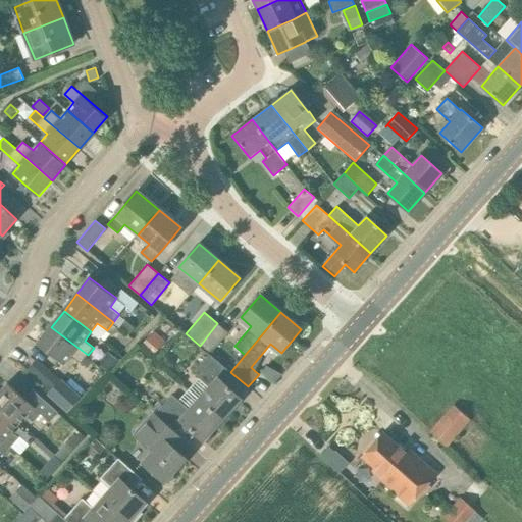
[(128,322),(122,329),(131,335),(137,329),(128,322)]
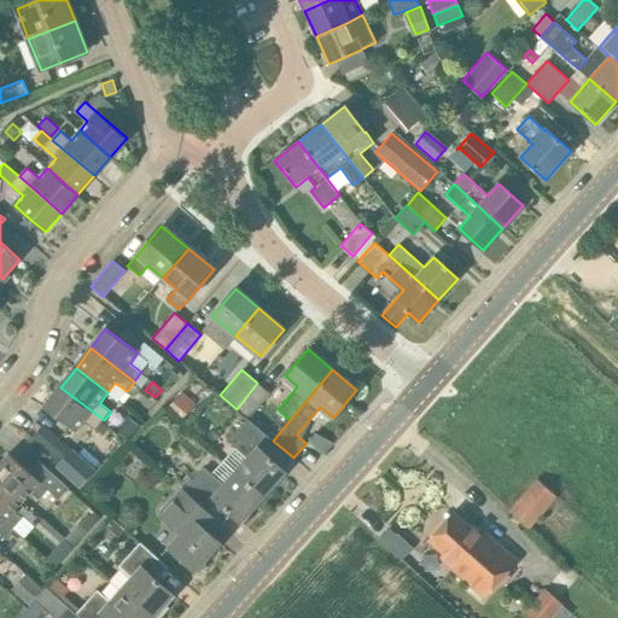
[(270,394),(257,383),(237,409),(249,419),(270,394)]
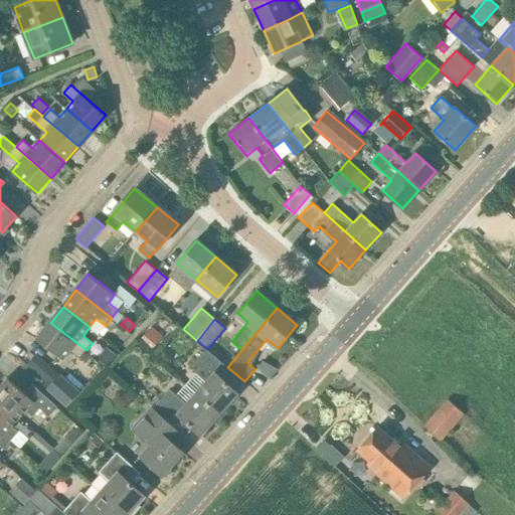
[(112,321),(107,328),(113,332),(118,326),(112,321)]
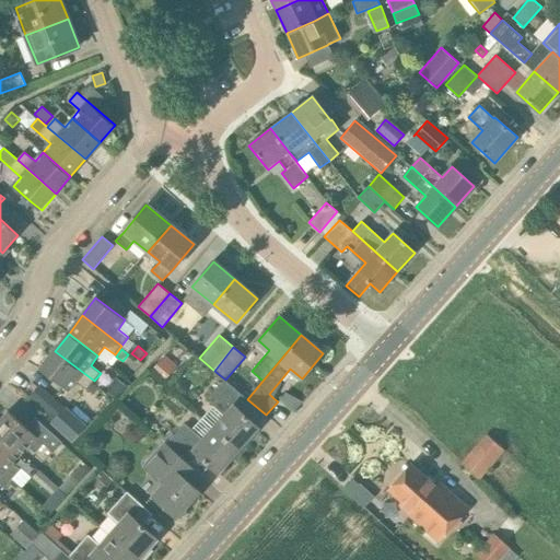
[(86,391),(94,381),(55,351),(42,369),(70,392),(77,383),(86,391)]
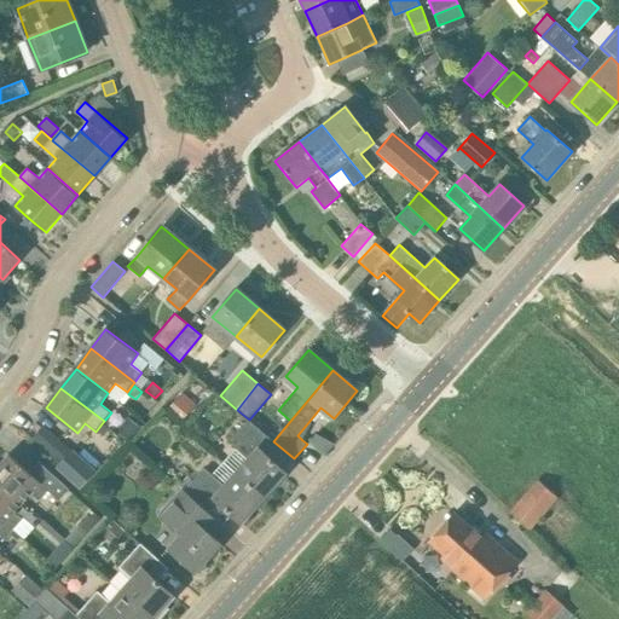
[(181,418),(196,403),(183,389),(168,405),(181,418)]
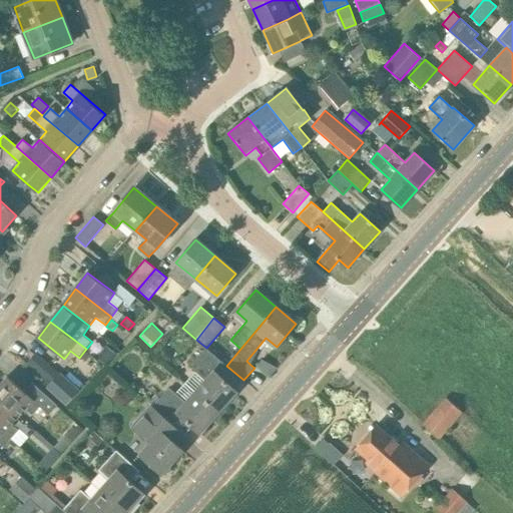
[(112,356),(103,349),(98,356),(107,363),(112,356)]
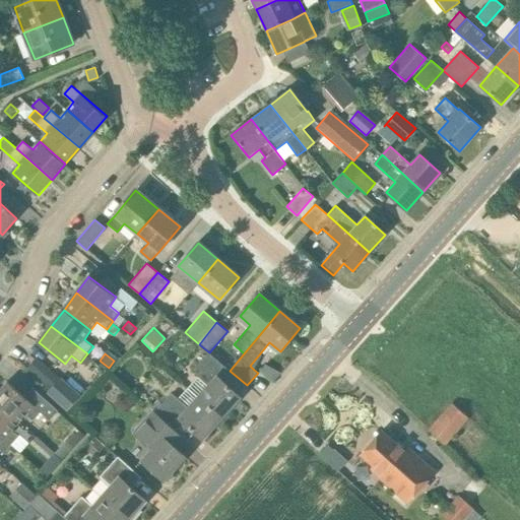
[(199,399),(221,418),(240,397),(219,379),(228,370),(209,353),(192,373),(209,388),(199,399)]
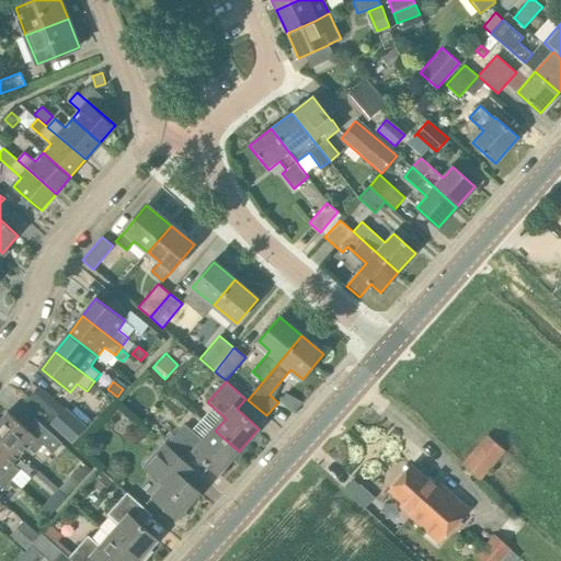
[(67,409),(39,384),(30,395),(57,420),(67,409)]
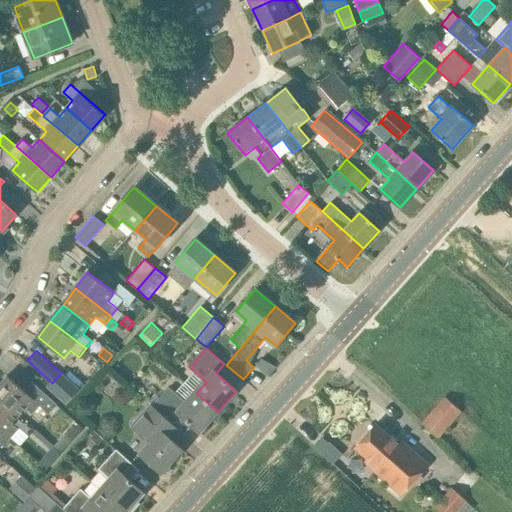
[(52,383),(47,388),(66,404),(79,389),(61,373),(52,383)]
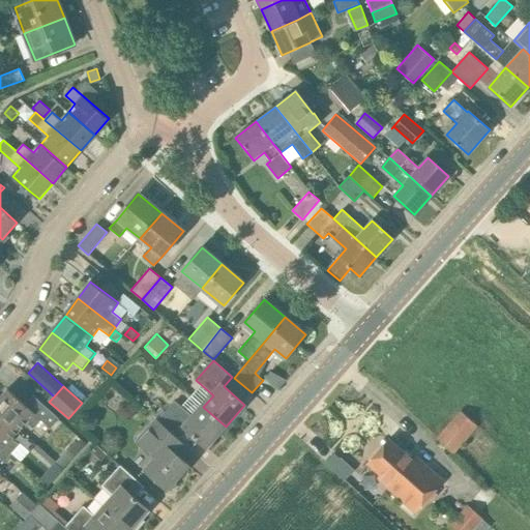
[(0,398),(0,412),(20,430),(26,422),(33,430),(40,420),(50,429),(59,418),(33,395),(25,403),(8,388),(0,398)]
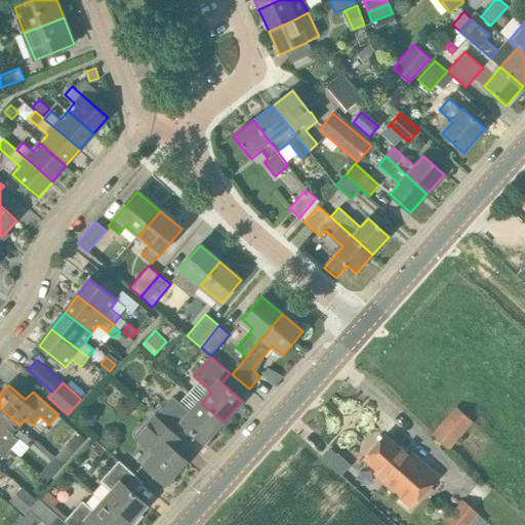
[(204,444),(224,422),(201,403),(191,414),(172,398),(156,417),(174,434),(175,435),(184,426),(204,444)]
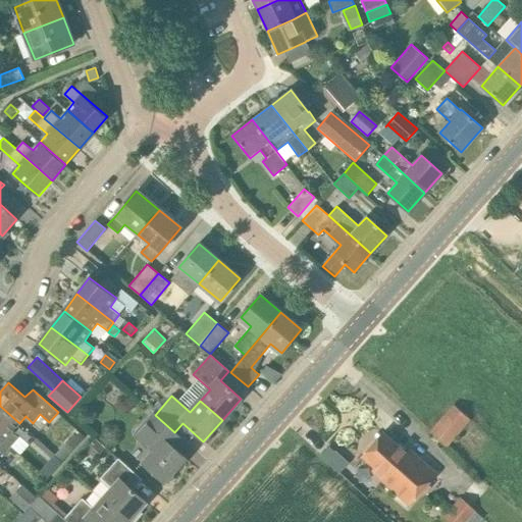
[(447,448),(471,420),(453,404),(429,431),(447,448)]
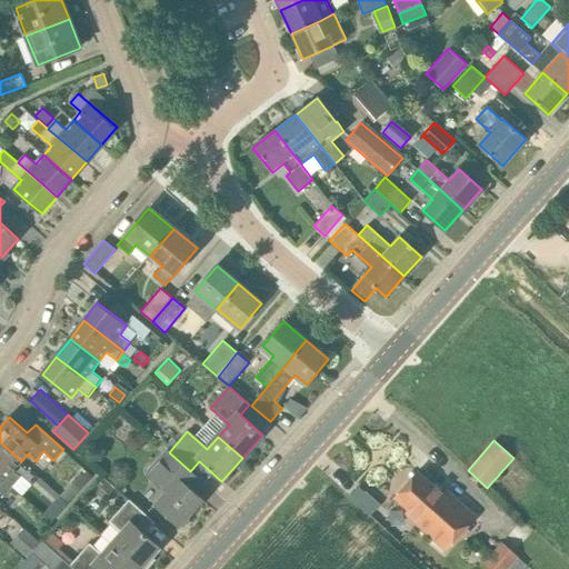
[(0,442),(0,475),(12,487),(21,477),(13,470),(21,461),(0,442)]
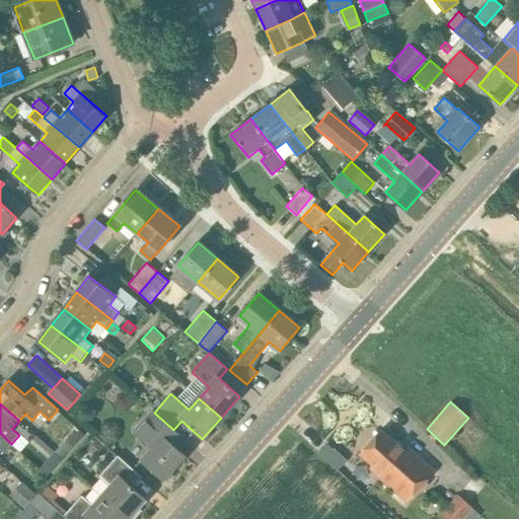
[(164,438),(172,429),(154,413),(136,433),(153,448),(142,460),(165,480),(186,456),(164,438)]
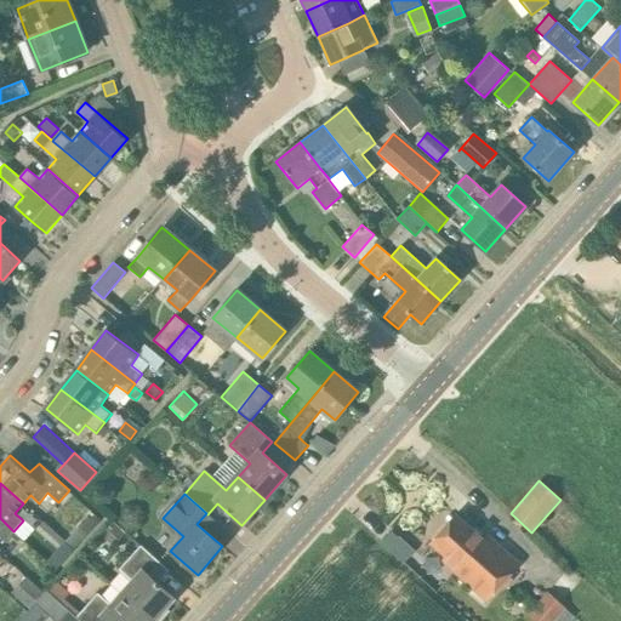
[(455,573),(488,535),(486,535),(484,539),(456,514),(431,543),(457,568),(455,571),(455,573)]
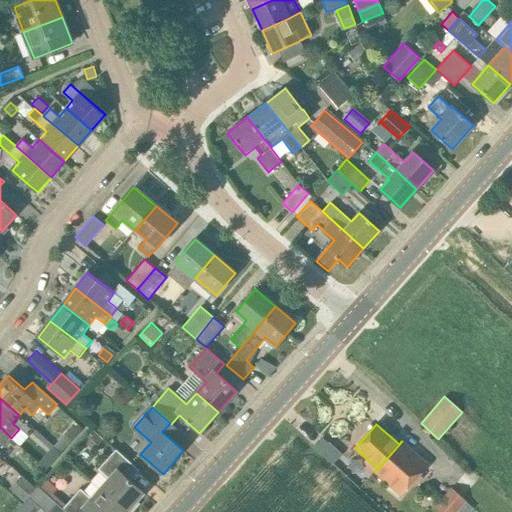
[(0,443),(4,446),(11,438),(0,427),(0,443)]
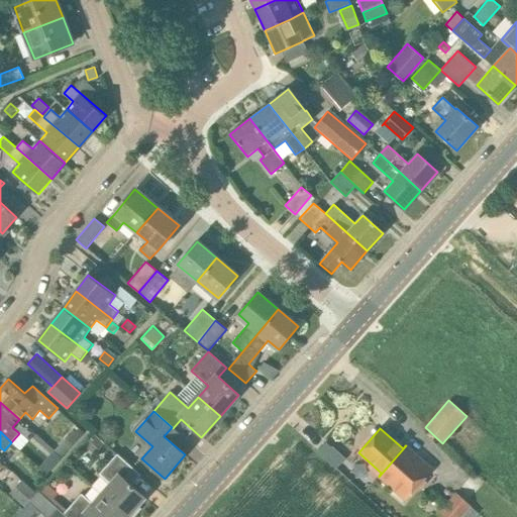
[(104,443),(92,432),(82,443),(94,453),(104,443)]
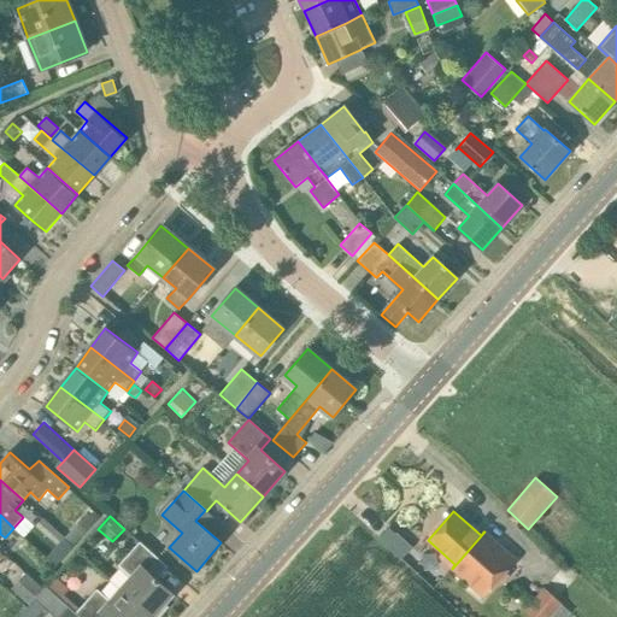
[(77,523),(64,538),(76,547),(88,533),(77,523)]
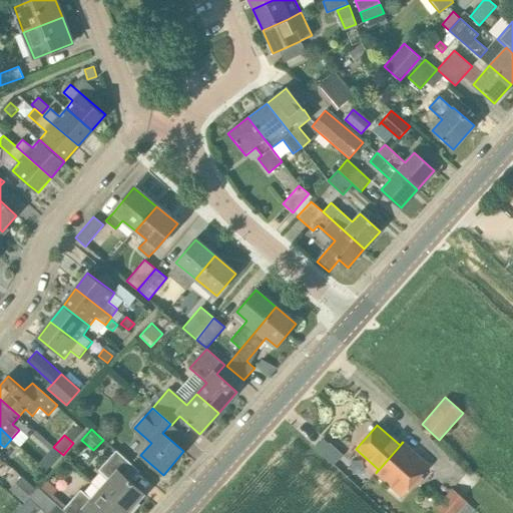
[(430,466),(403,442),(376,473),(403,496),(430,466)]
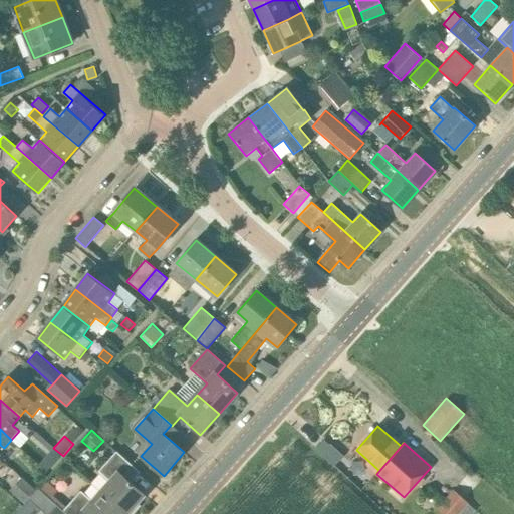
[(330,444),(321,454),(334,466),(343,456),(330,444)]
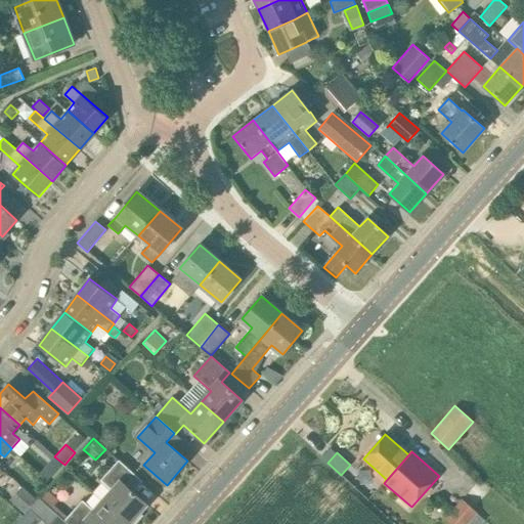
[(130,523),(131,523),(148,505),(133,492),(143,481),(119,460),(99,481),(111,491),(103,499),(130,523)]
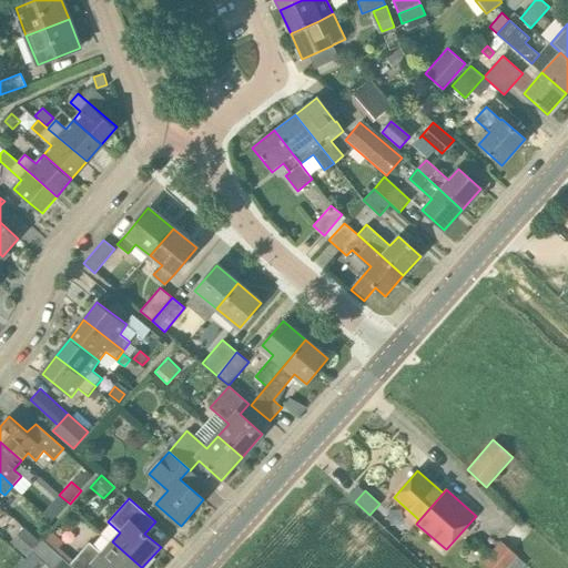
[(51,504),(43,513),(52,520),(60,511),(51,504)]
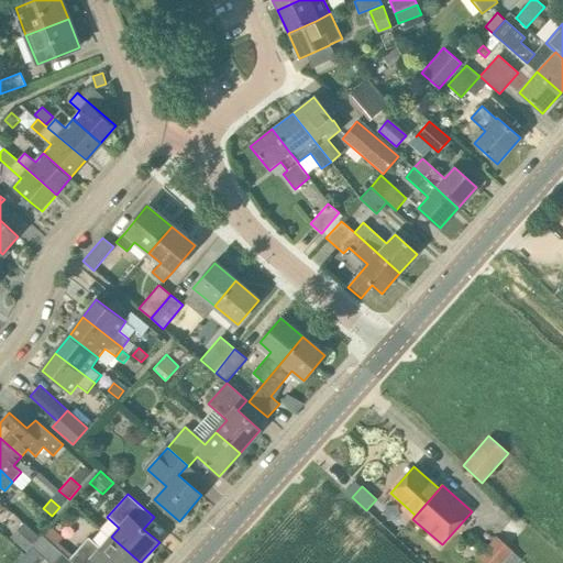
[(25,553),(29,549),(31,547),(39,537),(23,522),(9,539),(25,553)]
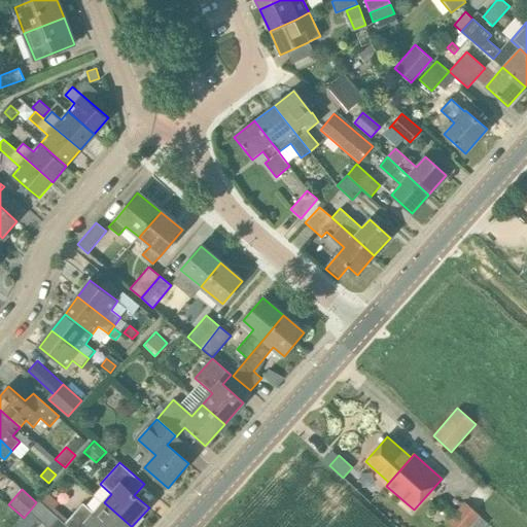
[(39,499),(58,517),(61,513),(56,507),(60,503),(46,491),(39,499)]
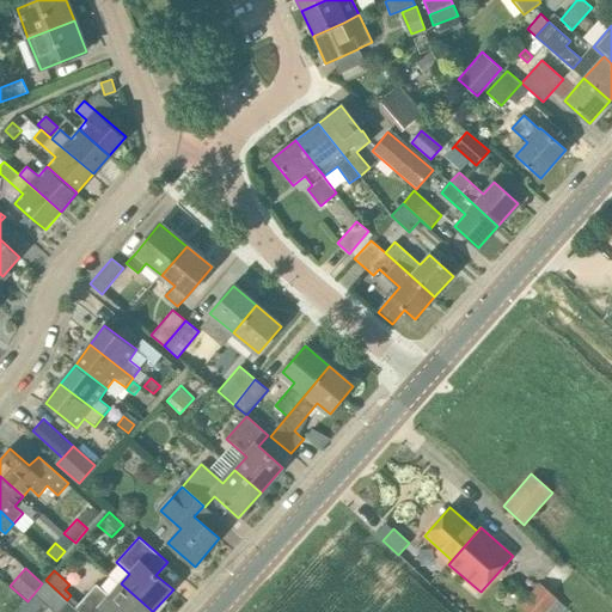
[(59,611),(68,603),(44,582),(35,594),(46,604),(54,611),(59,611)]
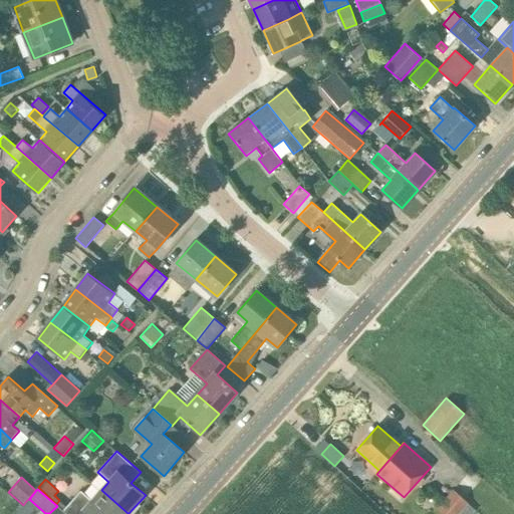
[(127,513),(101,490),(91,501),(81,492),(63,512),(65,513),(127,513)]
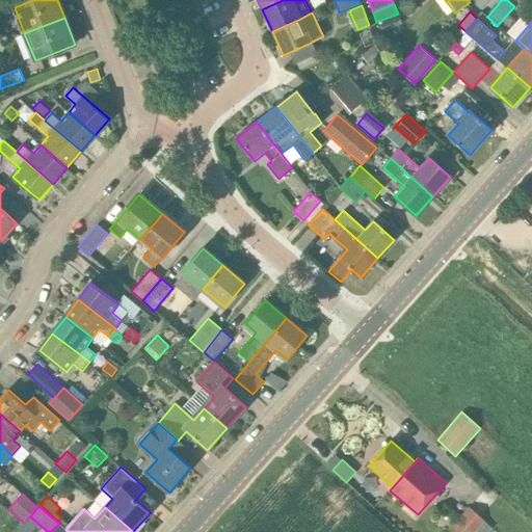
[(476,531),(484,522),(468,507),(451,527),(457,531),(476,531)]
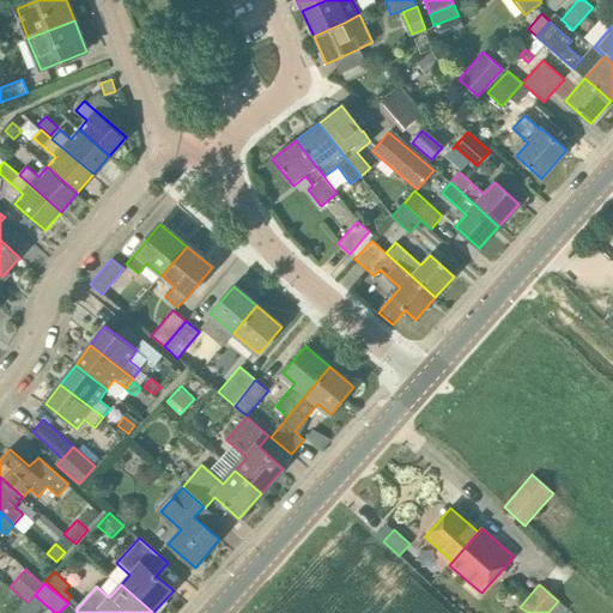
[(17,612),(38,612),(46,605),(35,595),(34,595),(31,598),(28,602),(17,612)]
